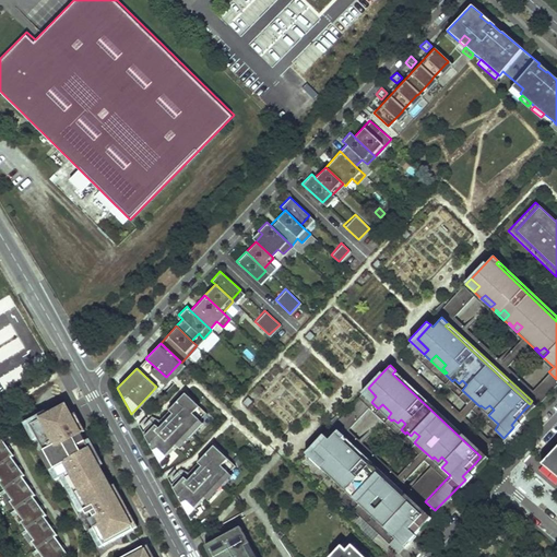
[(380,370),(360,392),(371,402),(376,396),(368,388),(382,372),(380,370)]
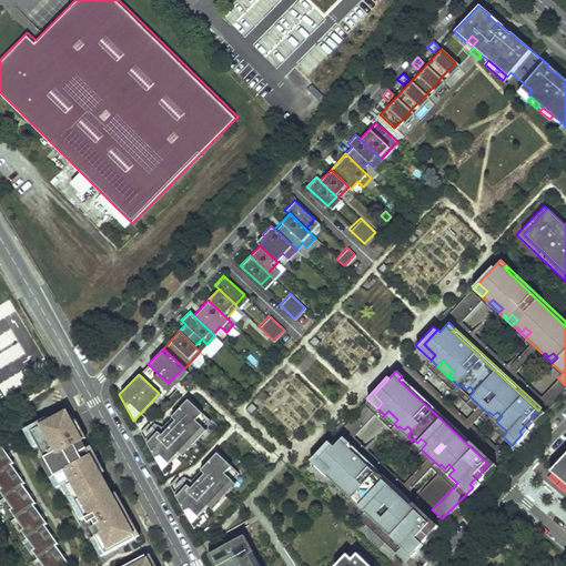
[(402,376),(398,380),(488,464),(492,461),(402,376)]
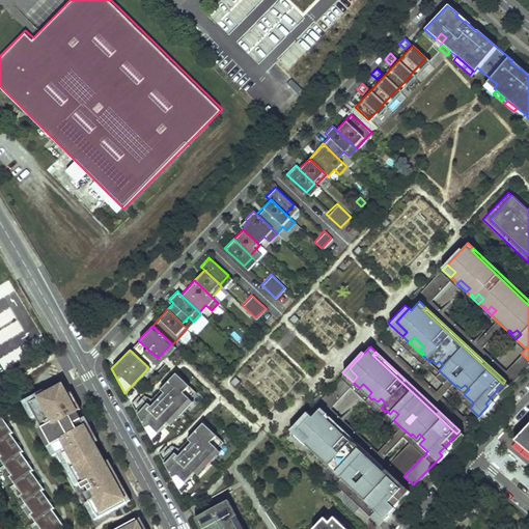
[(432,360),(429,362),(439,370),(443,365),(439,361),(436,364),(432,360)]
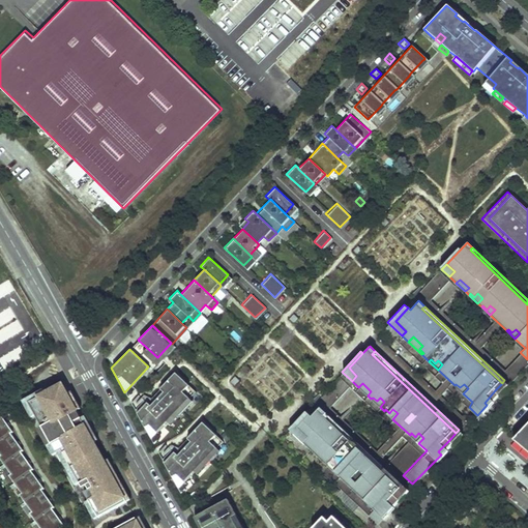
[(134,409),(150,437),(194,390),(174,372),(146,402),(143,399),(134,409)]
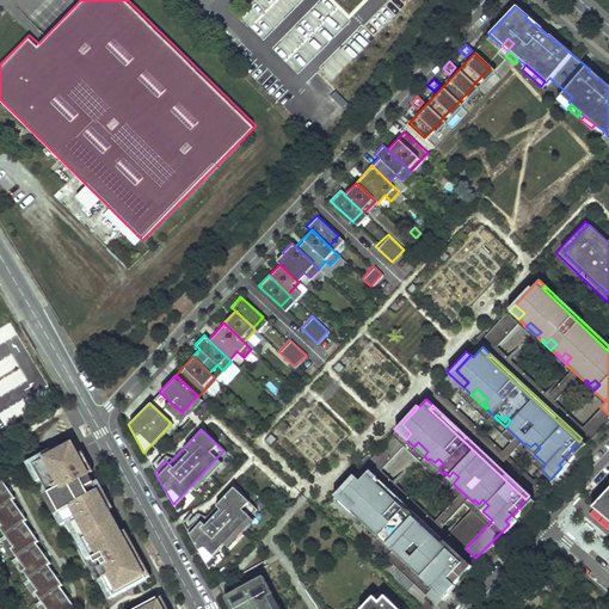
[(367,459),(376,468),(401,444),(392,435),(367,459)]
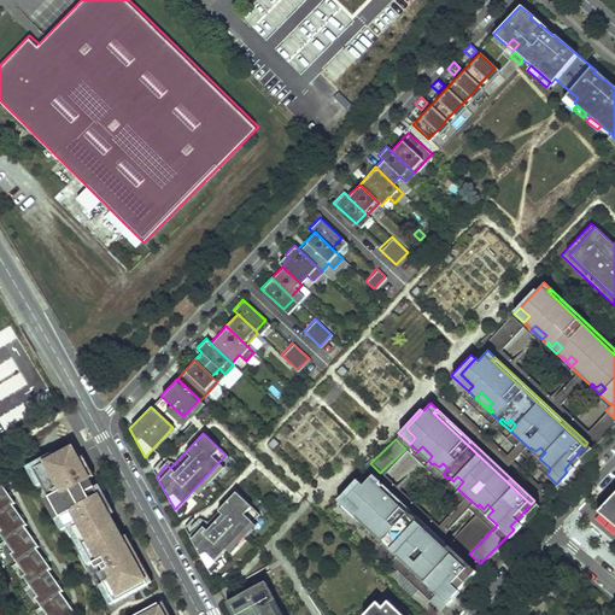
[(71,446),(39,464),(103,583),(115,575),(121,585),(141,574),(95,491),(93,492),(91,487),(93,486),(71,446)]
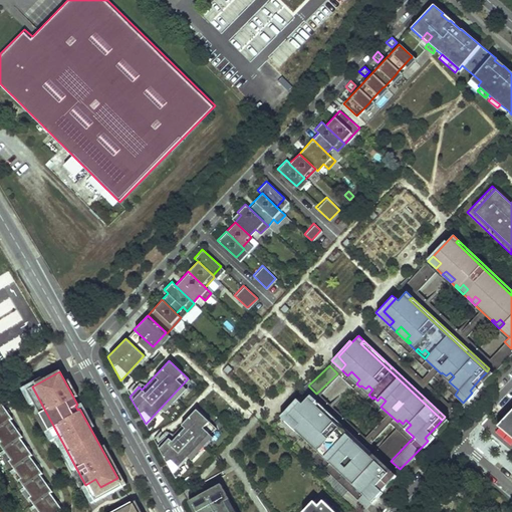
[(351,371),(347,375),(356,384),(359,379),(351,371)]
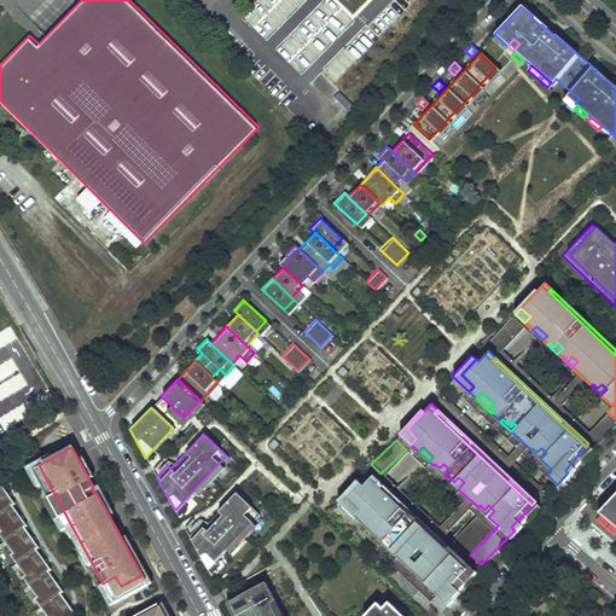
[(532,448),(530,449),(540,459),(546,453),(541,448),(536,452),(532,448)]
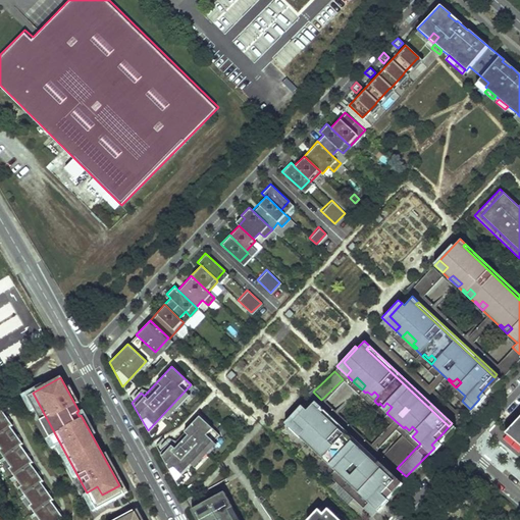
[(477,397),(479,399),(490,387),(487,384),(477,397)]
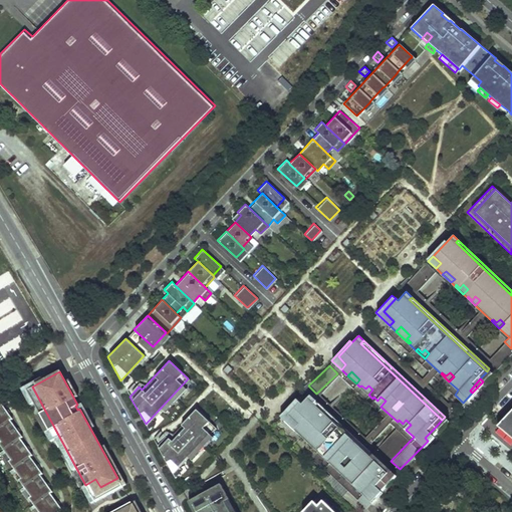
[(361,386),(359,387),(368,395),(372,390),(368,386),(365,389),(361,386)]
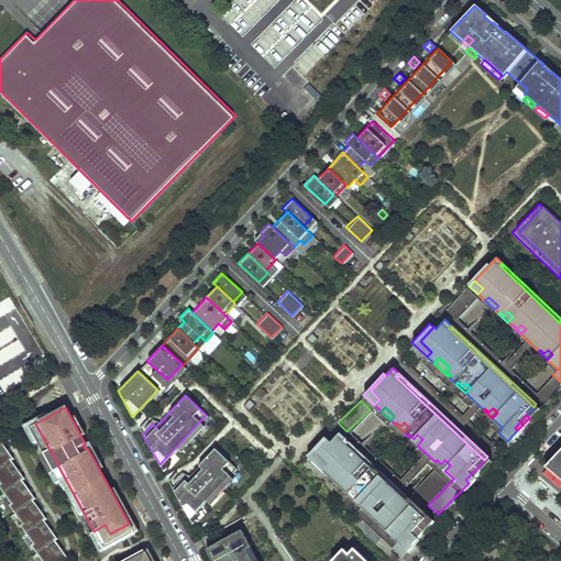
[(35,424),(29,427),(97,552),(133,532),(129,524),(110,534),(105,525),(94,531),(35,424)]
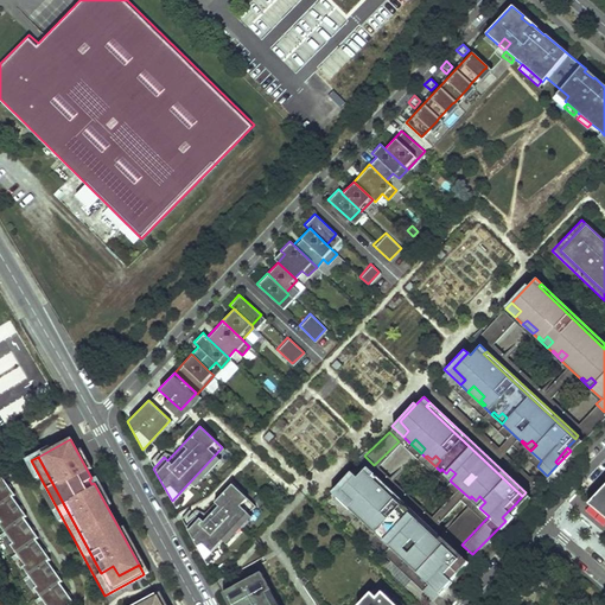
[(371,473),(365,467),(354,478),(348,472),(325,495),(437,598),(449,585),(441,578),(457,562),(367,478),(371,473)]
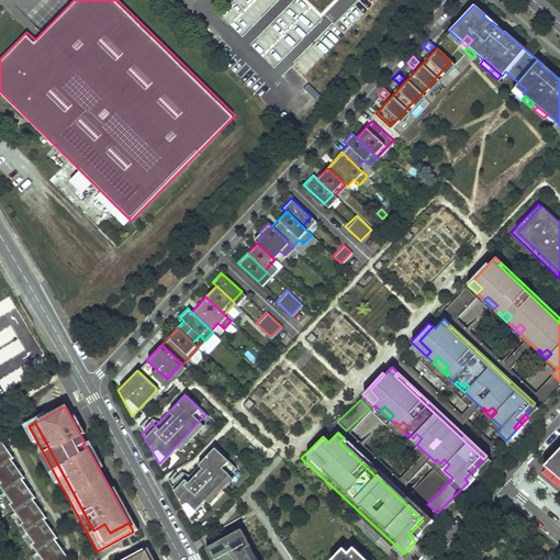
[(409,434),(407,436),(416,445),(422,438),(416,434),(413,438),(409,434)]
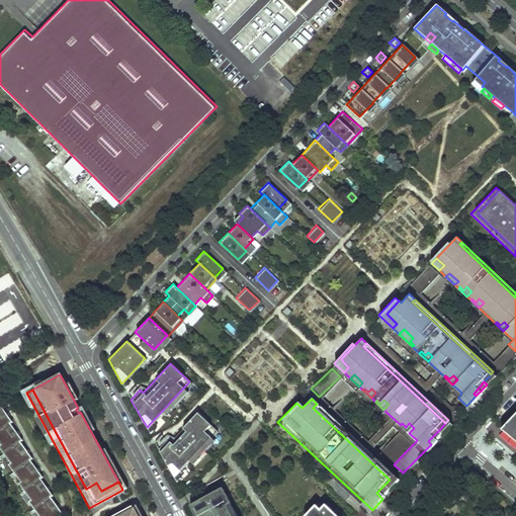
[(0,449),(9,462),(7,464),(20,482),(18,483),(30,500),(28,501),(38,515),(57,515),(62,513),(50,496),(52,495),(39,478),(41,477),(29,459),(31,457),(19,441),(21,439),(9,423),(11,421),(0,407),(0,449)]
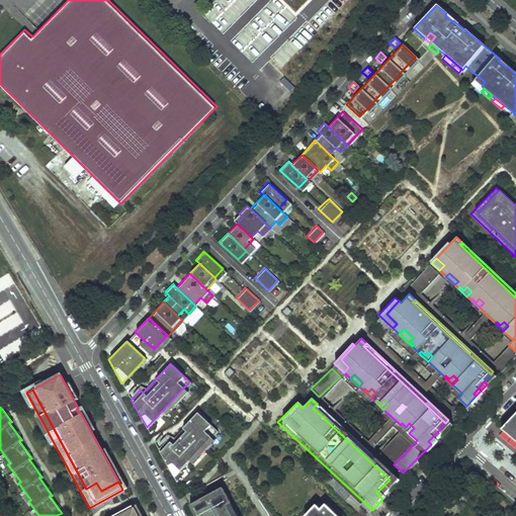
[(158,448),(173,477),(217,430),(197,412),(169,441),(167,438),(158,448)]
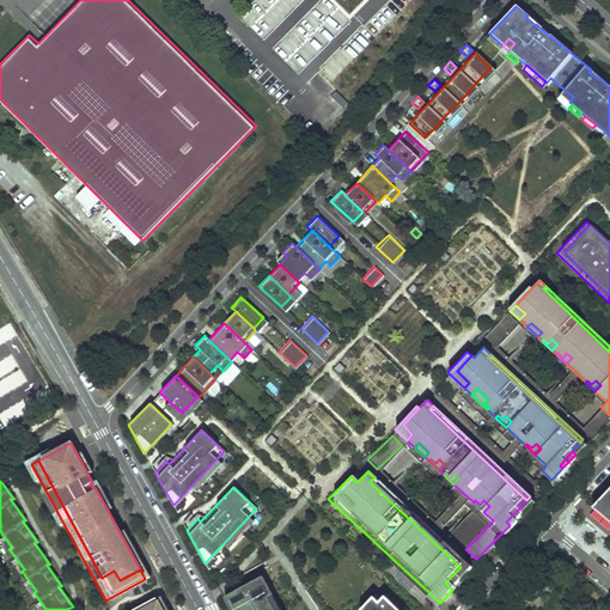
[(609,487),(598,501),(609,511),(609,514),(607,519),(609,522),(609,487)]
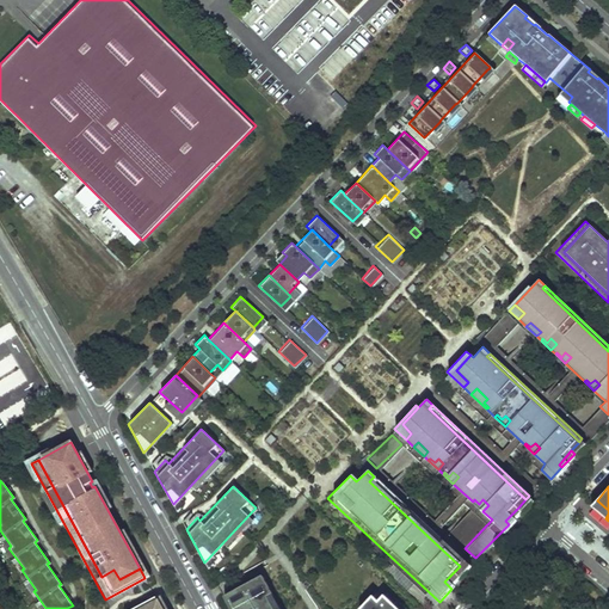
[(474,499),(473,502),(483,511),(488,505),(483,499),(479,504),(474,499)]
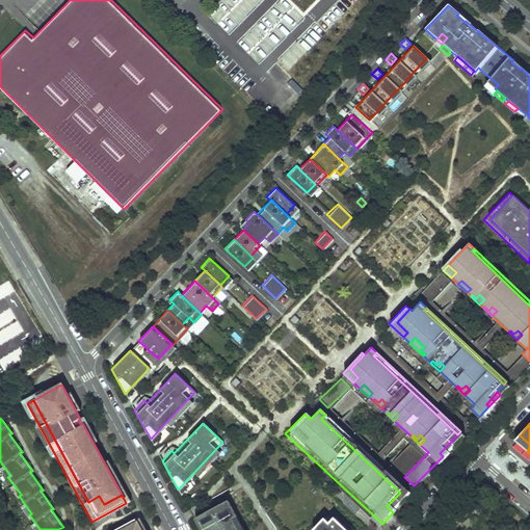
[(529,444),(520,435),(514,441),(527,451),(529,447),(529,444)]
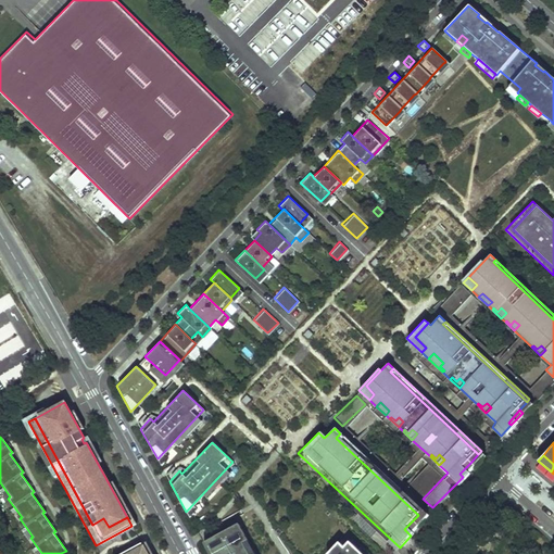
[(460,474),(463,477),(474,465),(471,462),(460,474)]
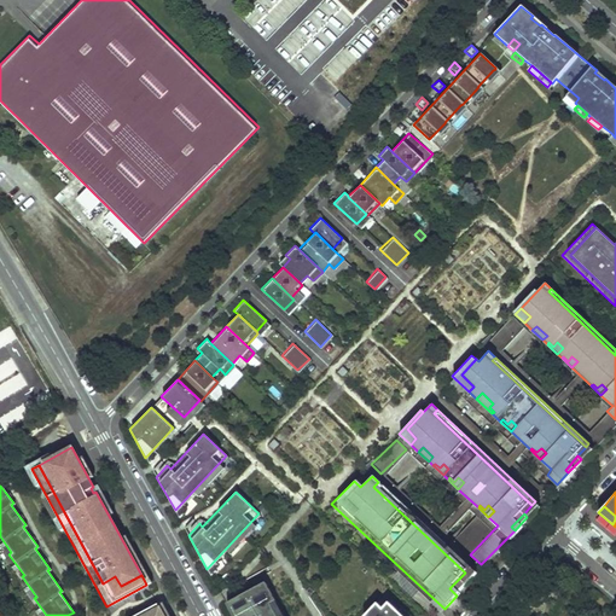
[(265,581),(233,599),(242,615),(240,615),(283,615),(282,615),(275,615),(268,603),(274,599),(265,581)]
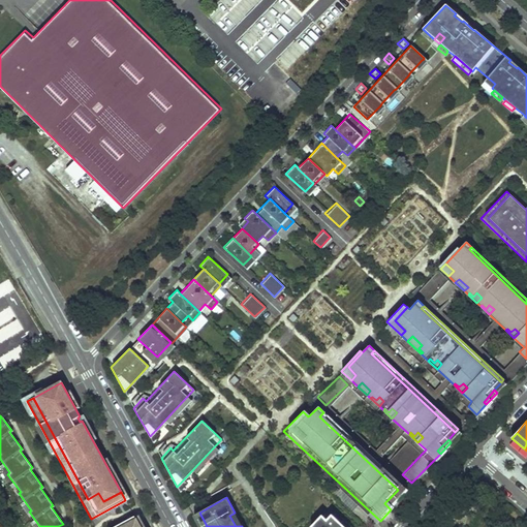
[(351,526),(330,506),(310,526),(351,526)]
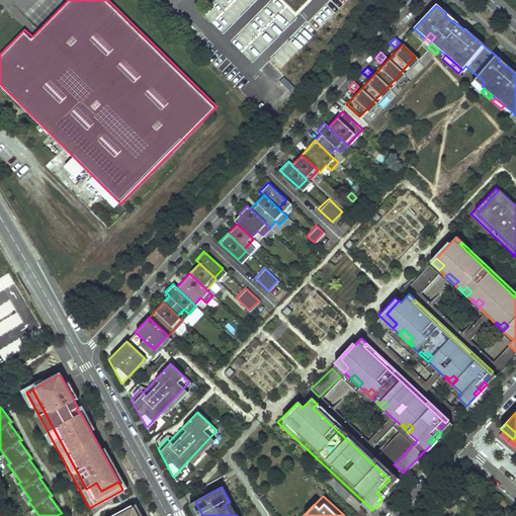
[(195,502),(188,505),(194,515),(201,515),(202,515),(195,502)]
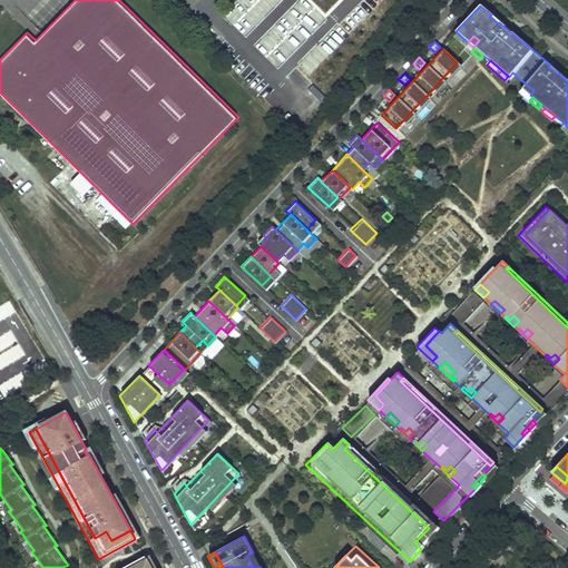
[(260,567),(261,567),(253,552),(247,556),(254,567),(260,567)]
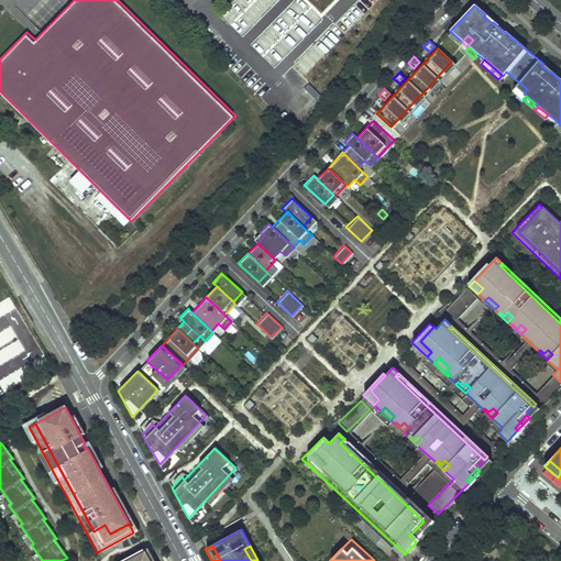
[(120,560),(149,560),(143,549),(120,560)]
